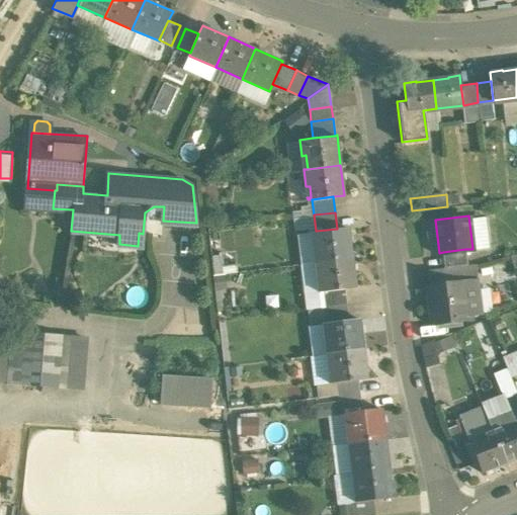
[(316,231),(312,232),(313,248),(318,247),(320,260),(352,256),(348,227),(337,229),(316,231)]
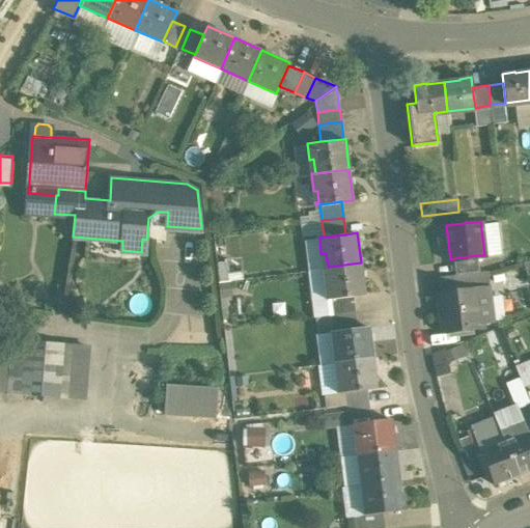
[(477,255),(454,258),(456,273),(479,270),(477,255)]
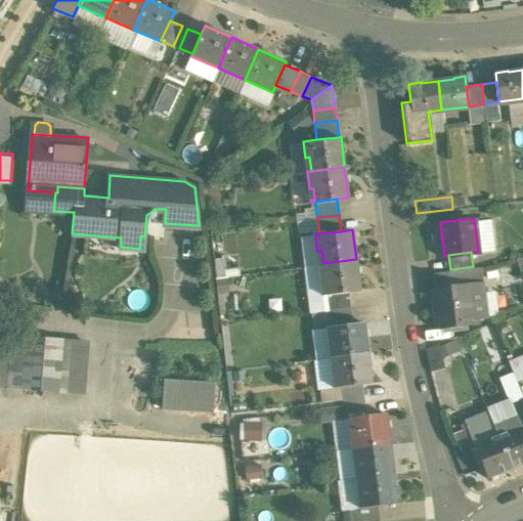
[(323,263),(318,264),(320,279),(325,279),(327,293),(348,291),(359,289),(356,259),(323,263)]
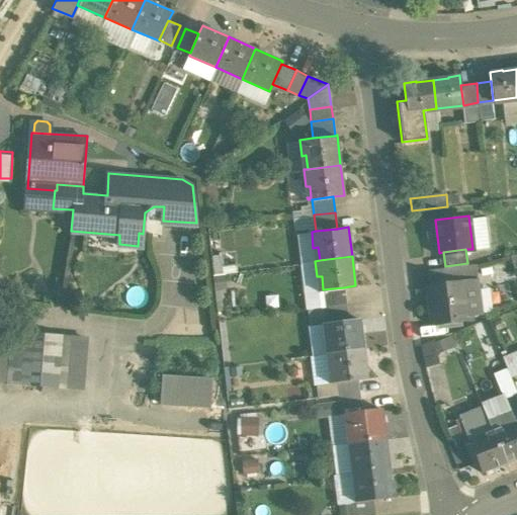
[(445,266),(429,268),(431,283),(461,279),(477,277),(475,262),(445,266)]
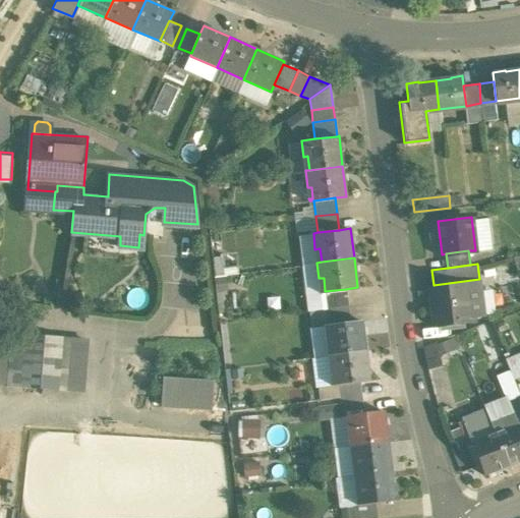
[(434,285),(429,286),(435,325),(470,320),(464,281),(434,285)]
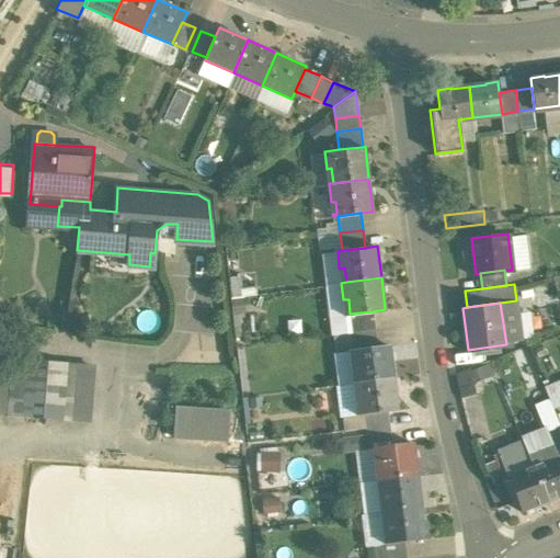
[(350,314),(350,315),(352,331),(375,328),(373,311),(350,314)]
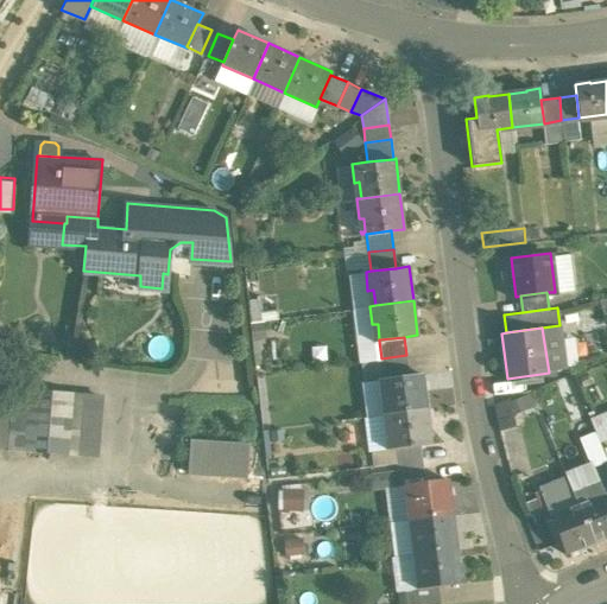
[(406,355),(381,358),(384,379),(410,375),(408,355),(406,355)]
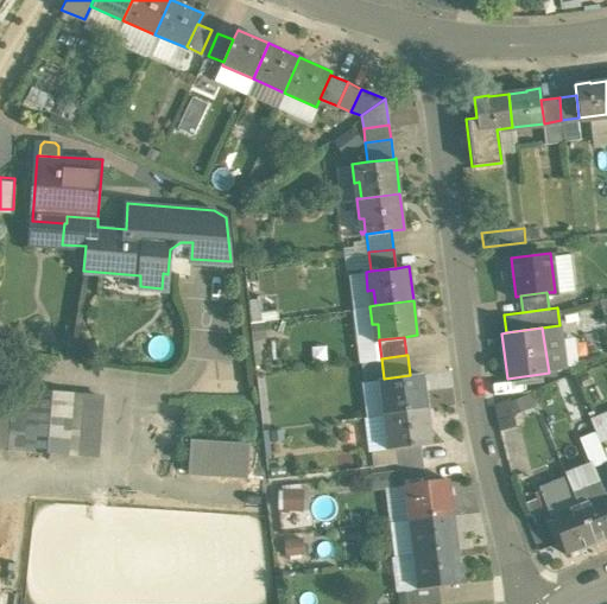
[(384,379),(379,379),(381,398),(386,396),(389,412),(427,407),(422,373),(410,375),(384,379)]
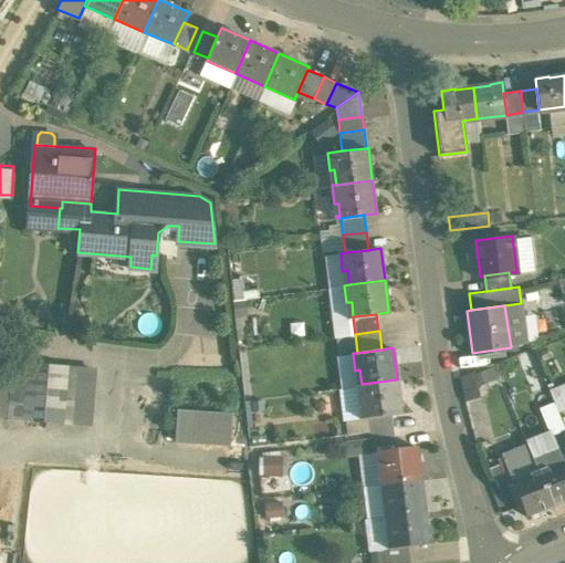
[(523,362),(529,376),(542,371),(535,356),(523,362)]
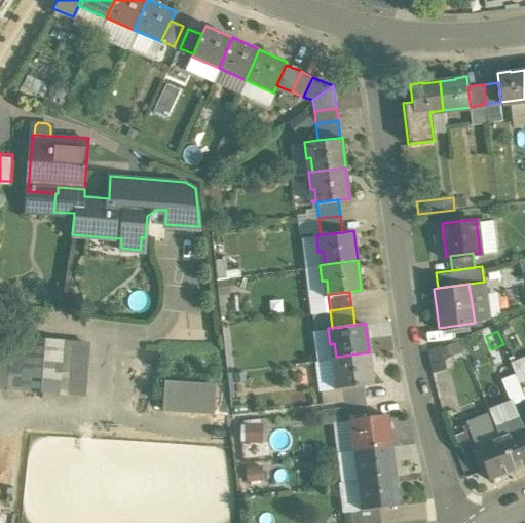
[(65,340),(10,335),(5,386),(61,391),(65,340)]
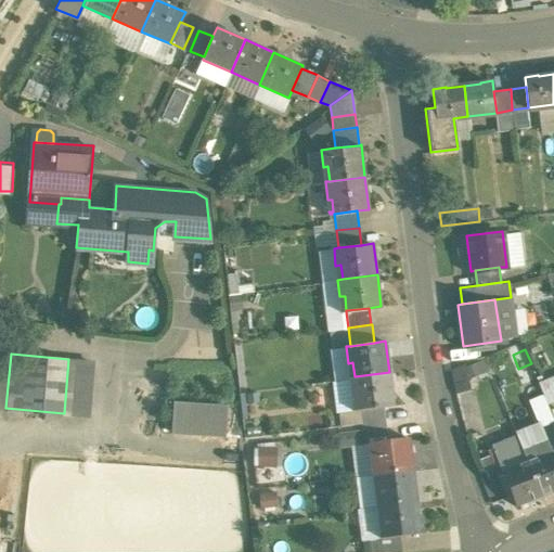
[(91,361),(76,360),(73,412),(87,413),(91,361)]
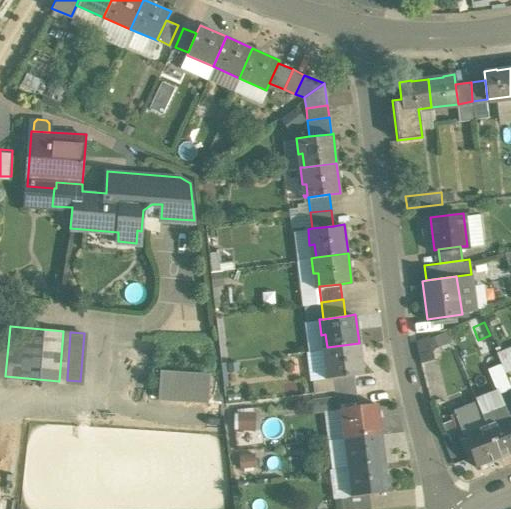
[(448,342),(445,332),(428,337),(428,335),(414,339),(421,362),(433,358),(430,348),(448,342)]
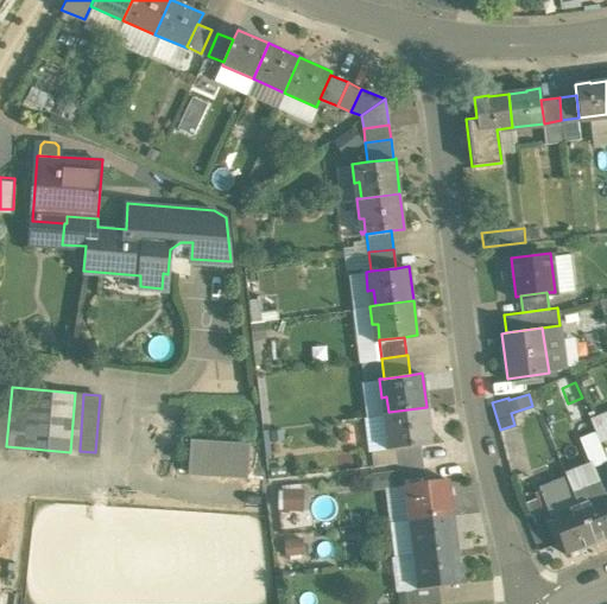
[(389,412),(383,413),(386,432),(391,431),(392,445),(387,445),(387,447),(396,447),(419,444),(431,442),(427,407),(389,412)]
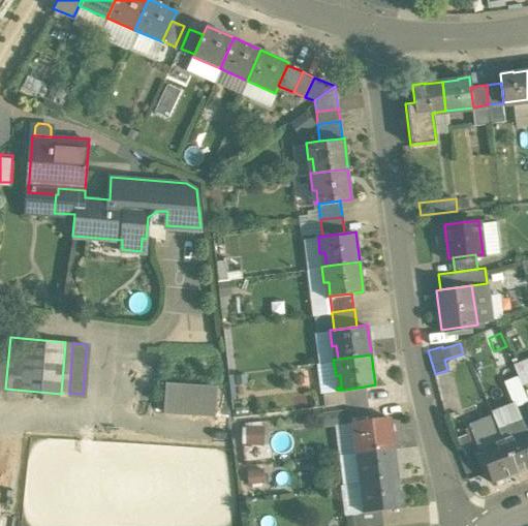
[(527,366),(525,359),(514,363),(522,383),(527,380),(527,366)]
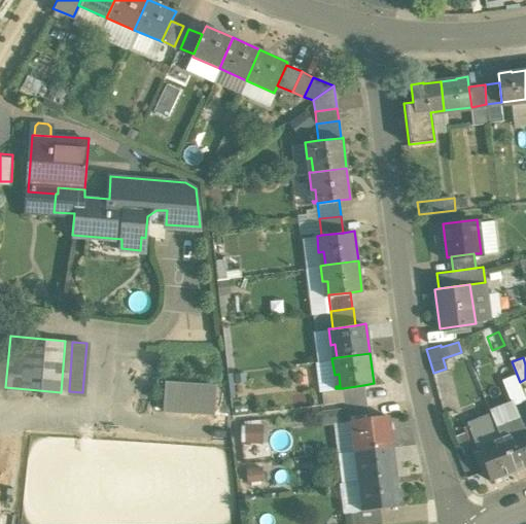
[(511,361),(498,368),(503,379),(516,374),(511,361)]
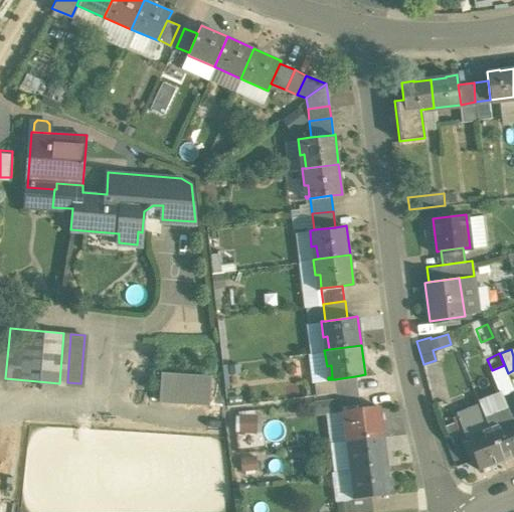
[(504,365),(492,370),(501,393),(501,394),(503,393),(513,389),(513,386),(508,373),(504,365)]
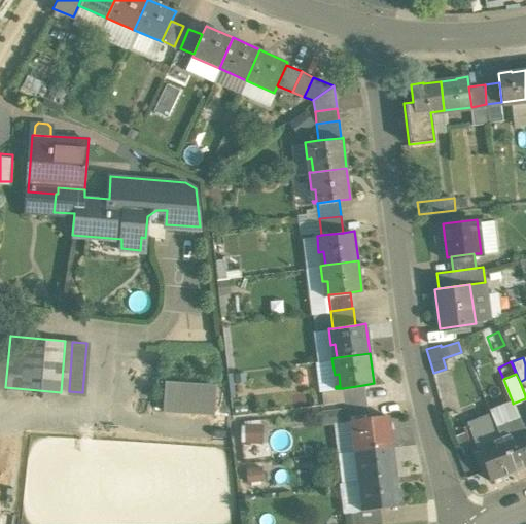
[(216,385),(167,382),(165,409),(214,412),(216,385)]
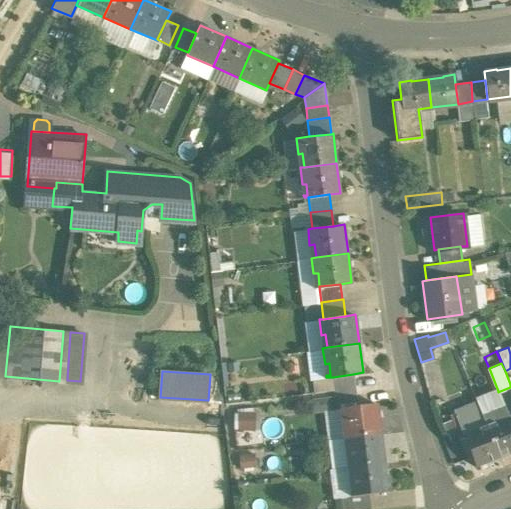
[(353,374),(333,377),(334,389),(355,386),(353,374)]
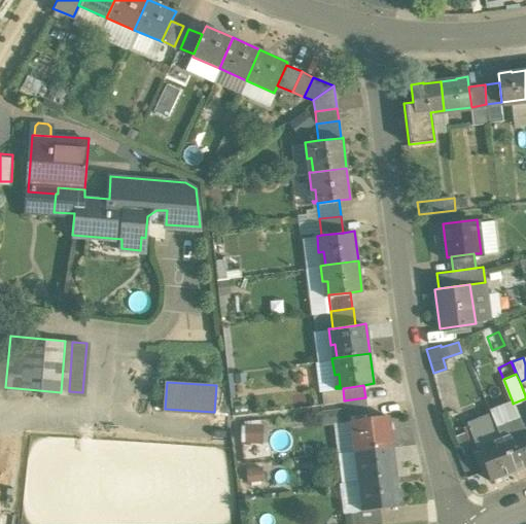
[(513,403),(491,411),(493,417),(501,437),(506,434),(501,423),(520,416),(515,403),(513,404),(513,403)]
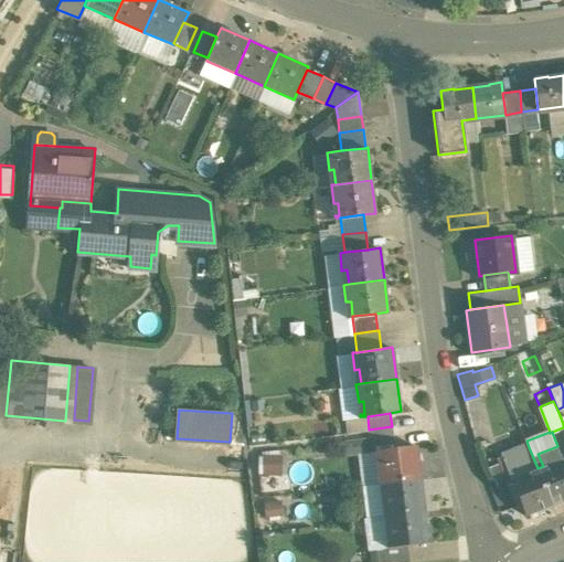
[(394,433),(370,436),(371,449),(394,447),(395,447),(394,433)]
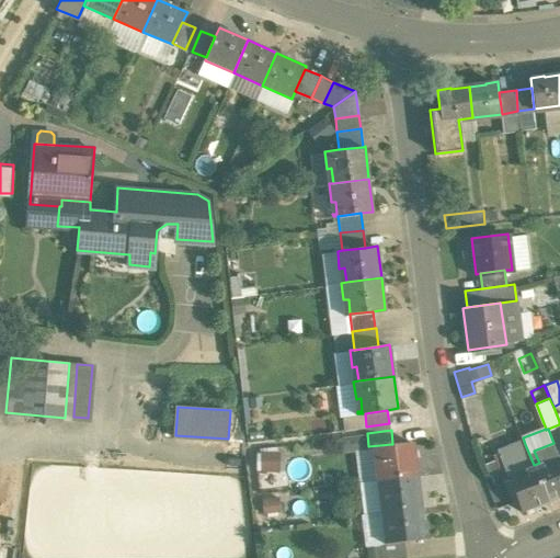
[(392,444),(391,444),(368,446),(369,448),(374,448),(376,465),(380,464),(383,478),(418,474),(413,442),(392,444)]
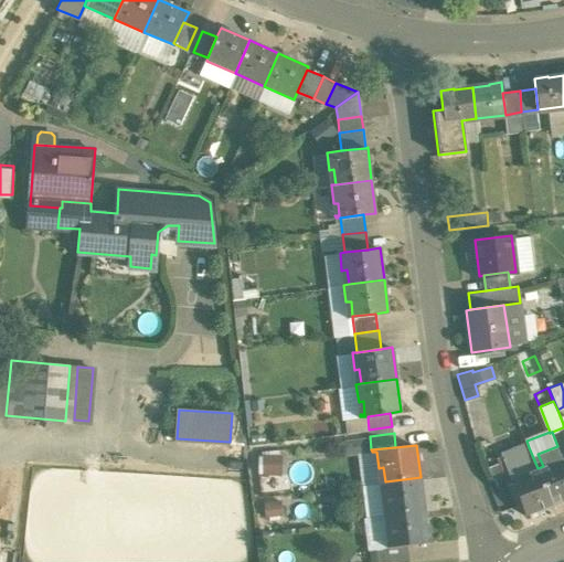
[(557,446),(538,454),(543,466),(562,458),(557,446)]
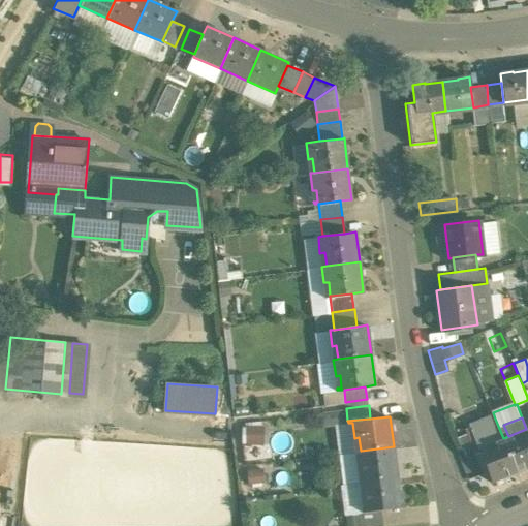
[(495,419),(471,428),(469,433),(476,451),(479,449),(478,447),(503,438),(495,419)]
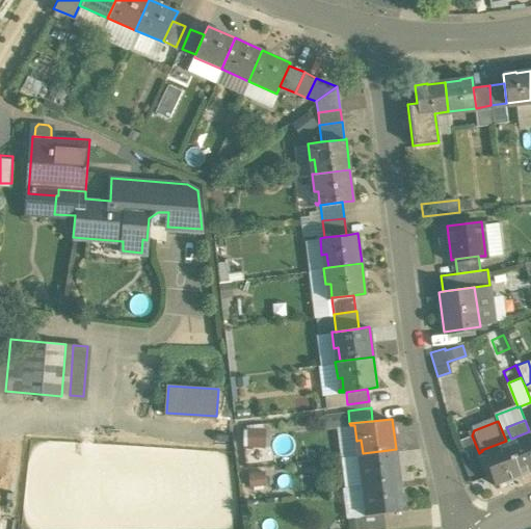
[(248,445),(268,445),(267,424),(247,425),(248,445)]
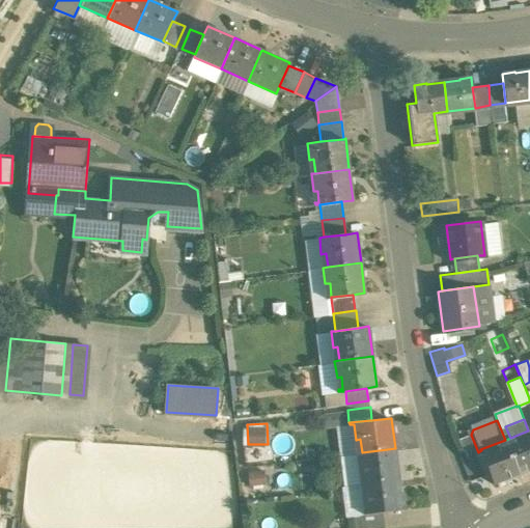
[(510,438),(505,440),(519,472),(529,467),(529,429),(528,431),(510,438)]
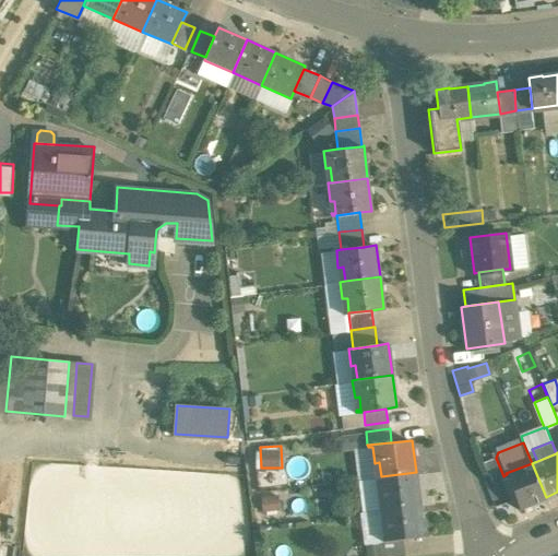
[(532,463),(506,473),(507,474),(521,508),(546,497),(532,463)]
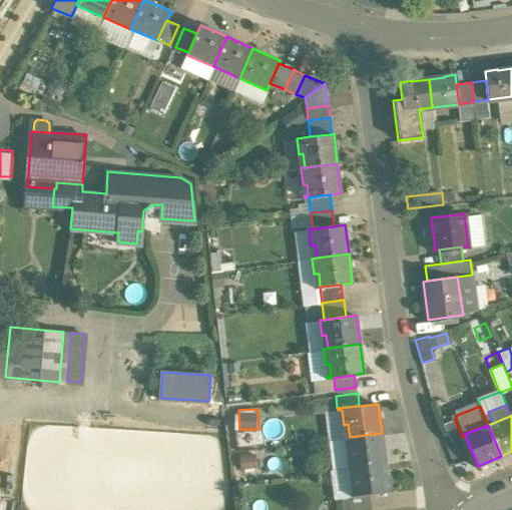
[(350,437),(345,438),(347,454),(351,453),(353,465),(385,461),(382,433),(350,437)]
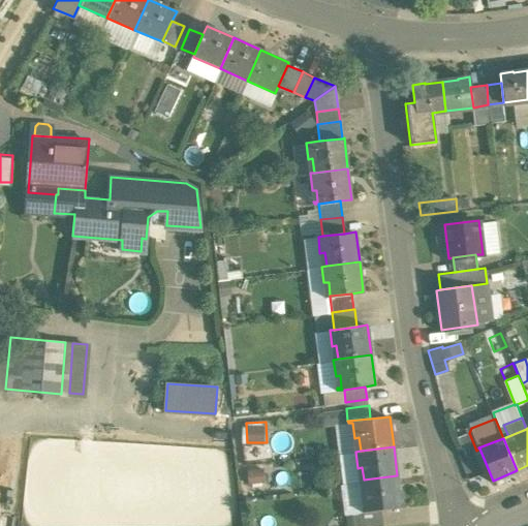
[(364,480),(360,481),(362,497),(366,497),(367,508),(363,509),(363,512),(381,508),(401,506),(397,475),(364,480)]
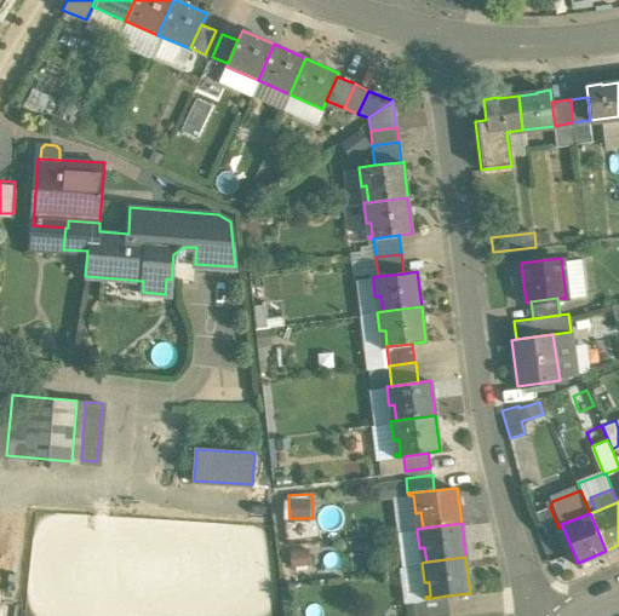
[(425,599),(420,599),(422,615),(445,615),(450,615),(447,596),(425,599)]
